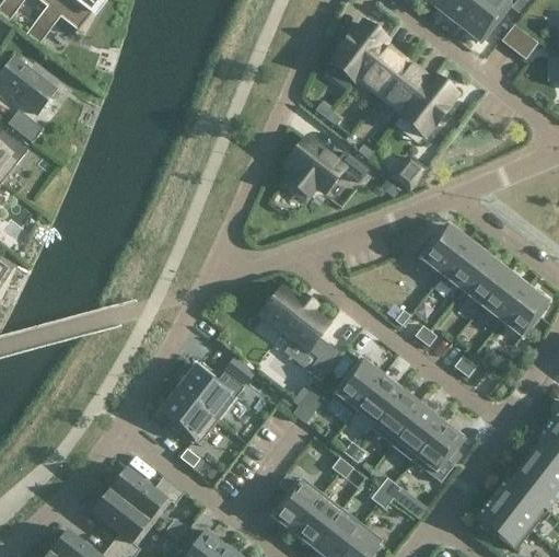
[(4,0),(0,6),(0,12),(9,20),(24,0),(39,0),(47,6),(25,33),(26,33),(53,0),(4,0)]
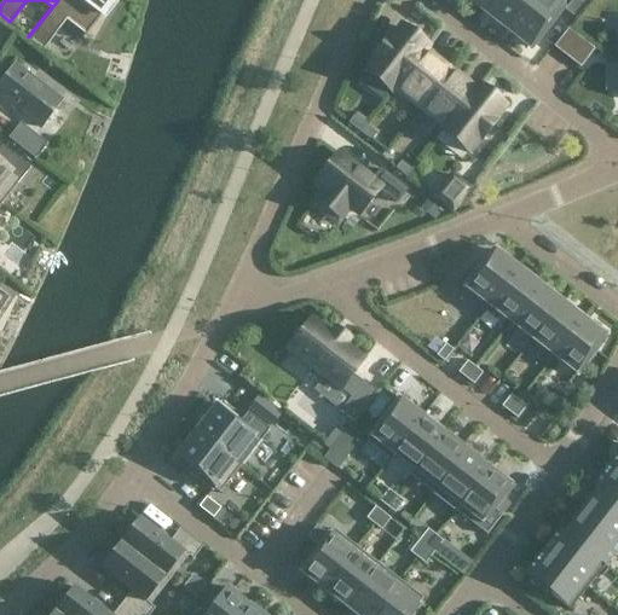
[(58,0),(29,36),(44,48),(45,47),(45,46),(67,17),(85,32),(82,35),(85,36),(102,15),(105,17),(119,0),(58,0)]
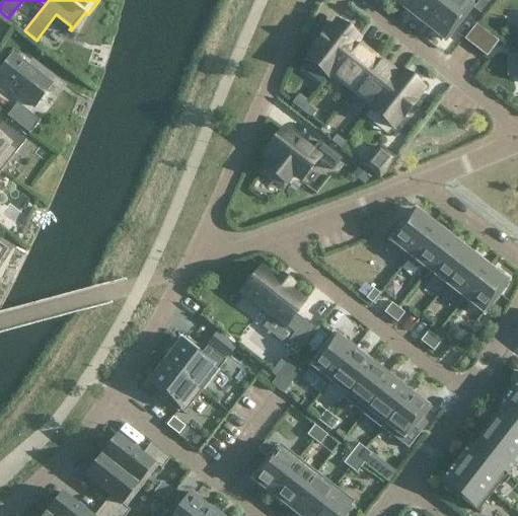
[(410,0),(405,6),(425,21),(441,0),(410,0)]
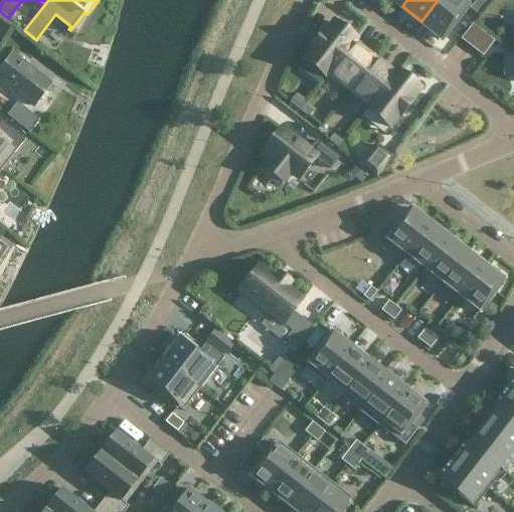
[(438,0),(421,21),(442,36),(470,0),(438,0)]
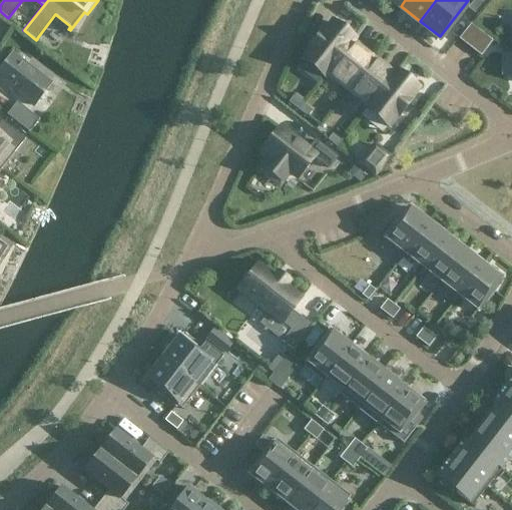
[(485,0),(473,0),(469,5),(476,11),(485,0)]
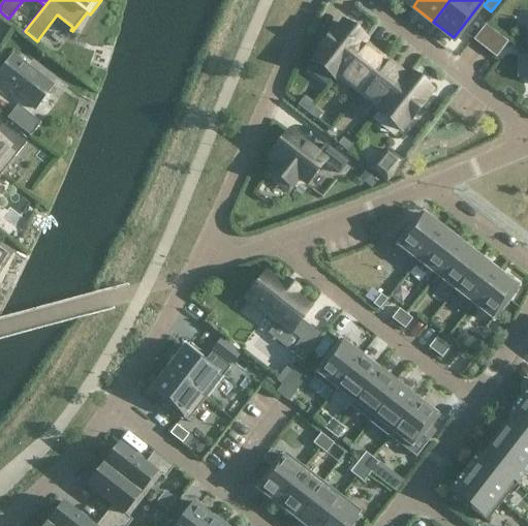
[(343,17),(311,58),(334,76),(367,34),(343,17)]
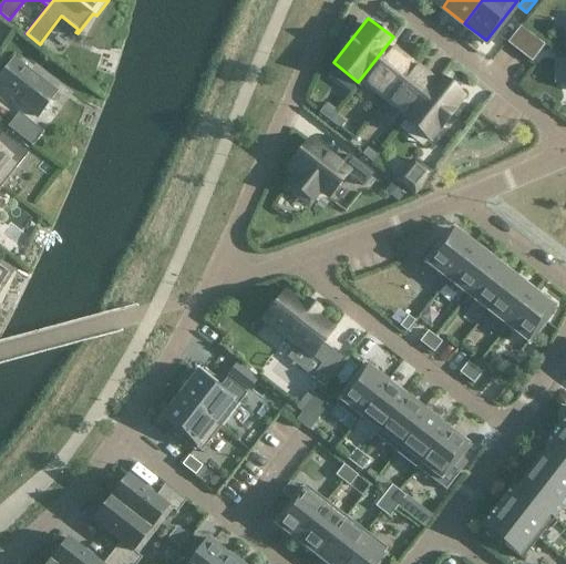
[(507,40),(532,59),(536,52),(513,34),(507,40)]
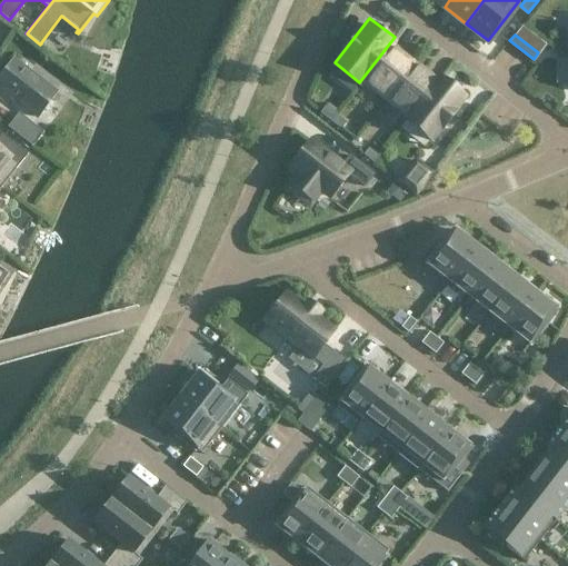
[(364,80),(386,97),(415,59),(394,42),(397,39),(395,37),(359,82),(361,83),(364,80)]
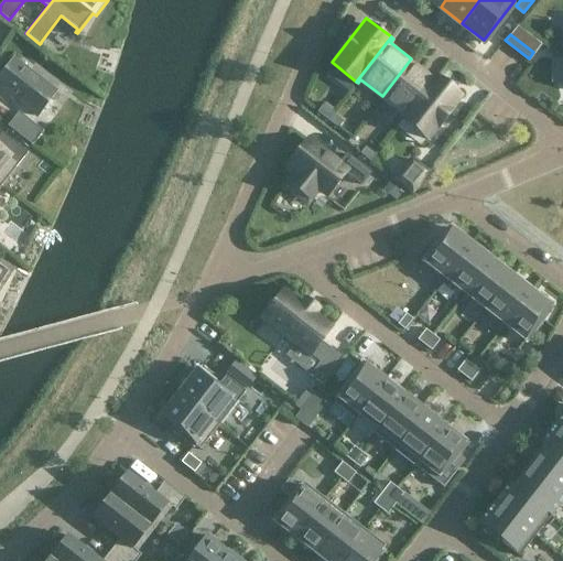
[(14,56),(0,75),(0,93),(7,99),(12,94),(38,112),(56,89),(29,68),(30,67),(14,56)]
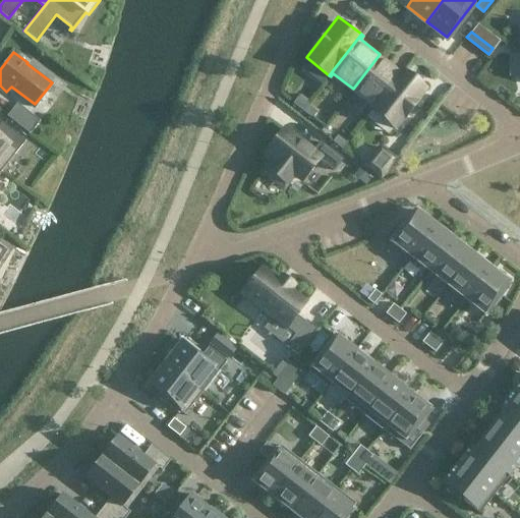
[(380,54),(353,89),(372,104),(370,106),(370,107),(371,108),(372,109),(404,67),(403,66),(402,67),(400,69),(380,54)]
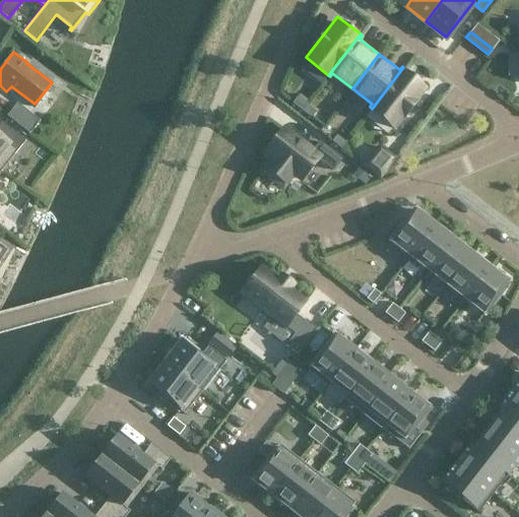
[(403,67),(372,109),(393,125),(395,127),(427,85),(403,67)]
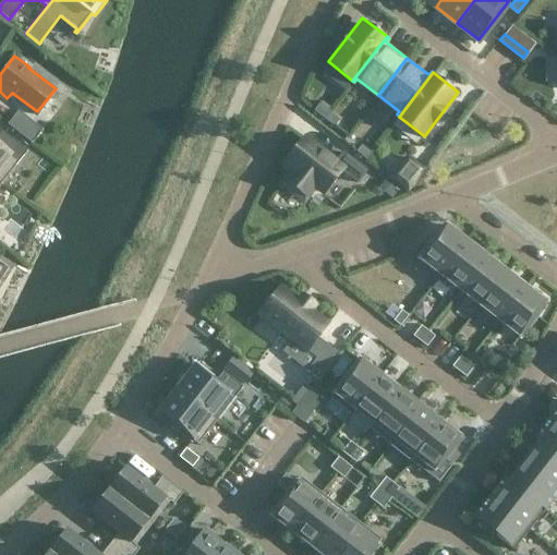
[(319,101),(314,108),(325,116),(329,109),(319,101)]
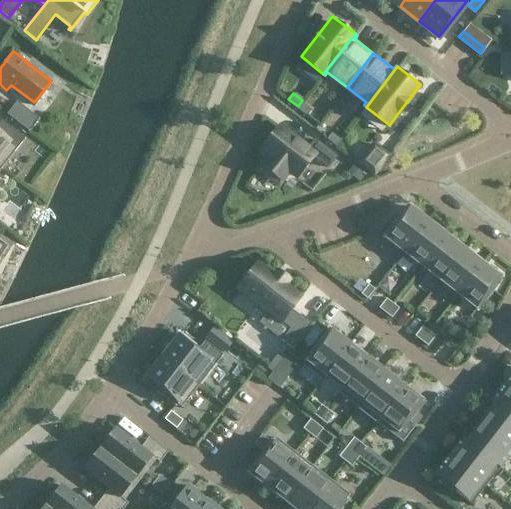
[(17,99),(7,112),(30,129),(39,116),(17,99)]
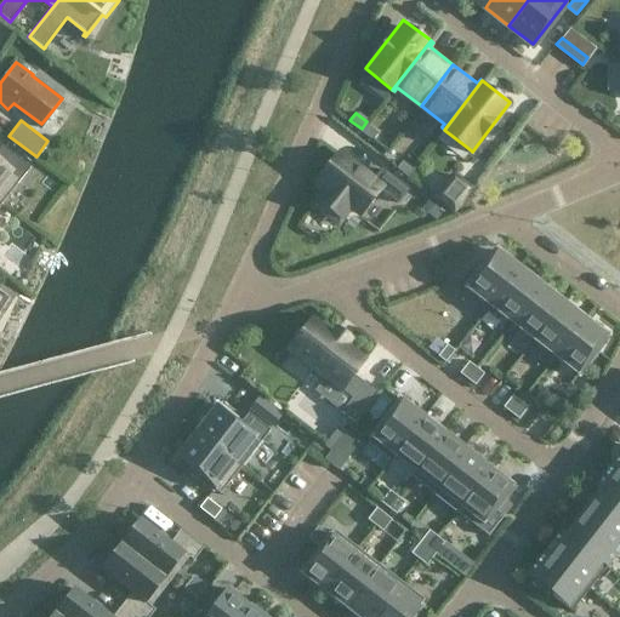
[(362,129),(373,138),(379,130),(367,121),(362,129)]
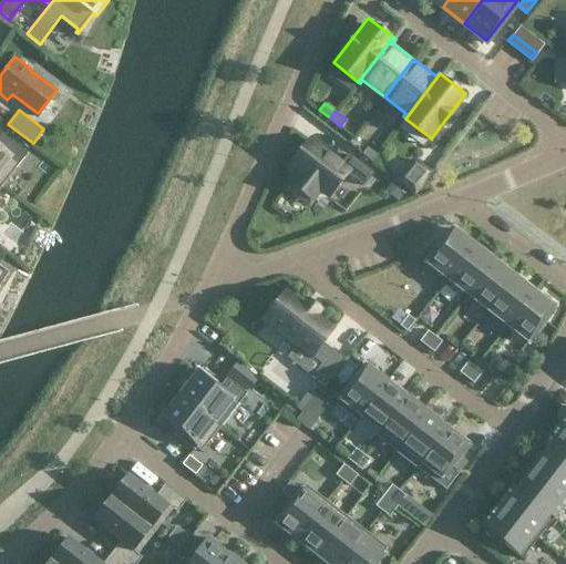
[(2,130),(0,133),(0,181),(2,183),(28,151),(2,130)]
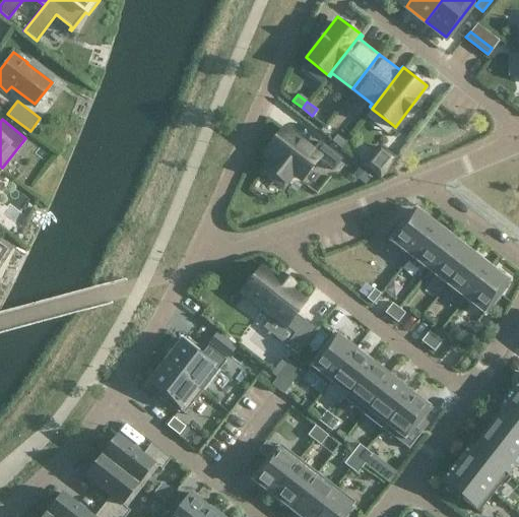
[(259,170),(283,189),(295,176),(302,181),(320,157),(333,169),(343,156),(320,138),(314,146),(284,123),(262,150),(269,156),(259,170)]
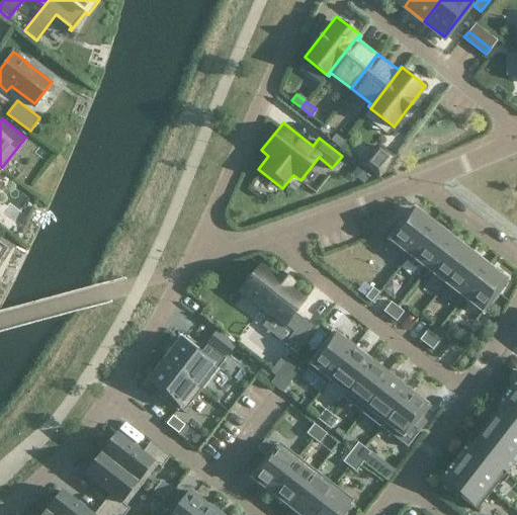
[(331,139),(340,146),(345,140),(336,132),(331,139)]
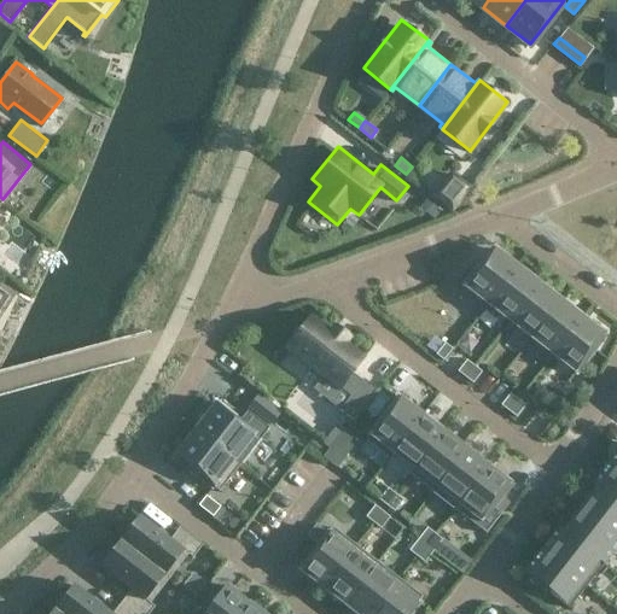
[(434,193),(453,208),(470,185),(452,170),(434,193)]
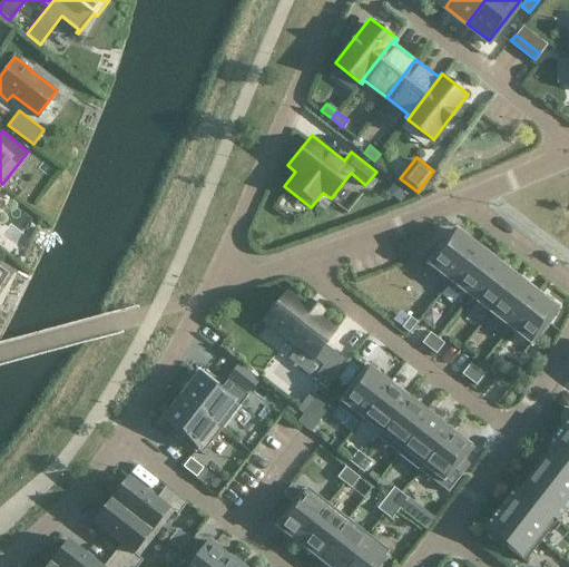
[(406,192),(394,183),(389,191),(400,199),(406,192)]
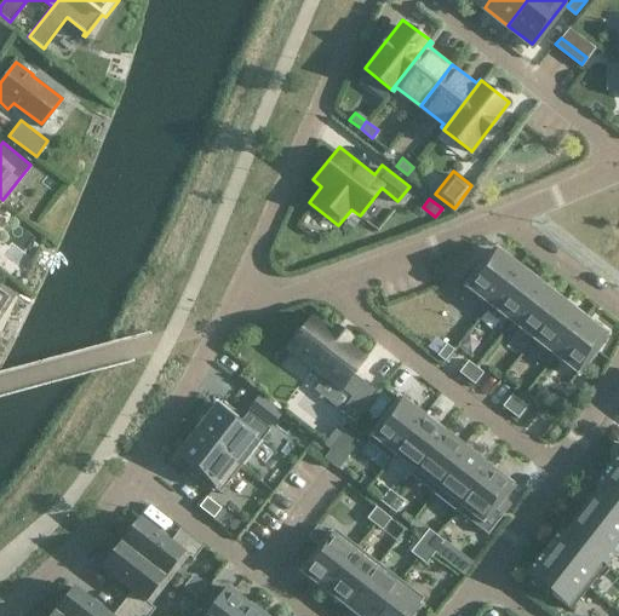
[(497,246),(465,287),(488,304),(520,263),(497,246)]
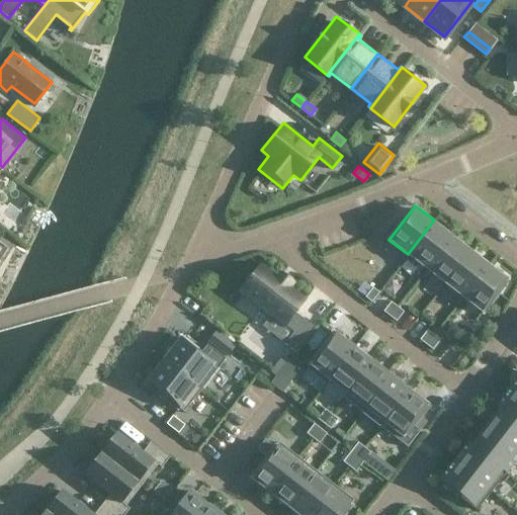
[(434,220),(408,254),(426,268),(452,235),(434,220)]
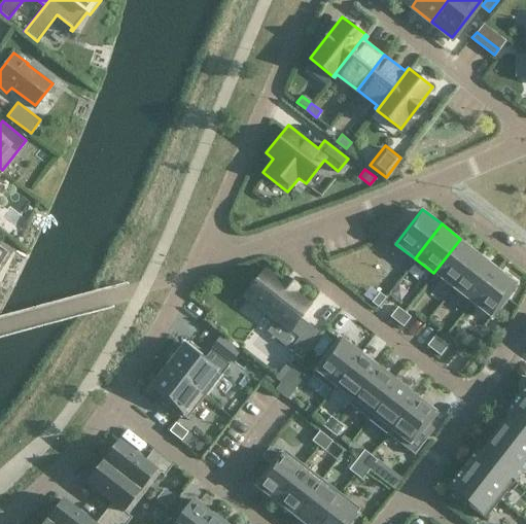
[(460,239),(433,273),(451,287),(478,252),(460,239)]
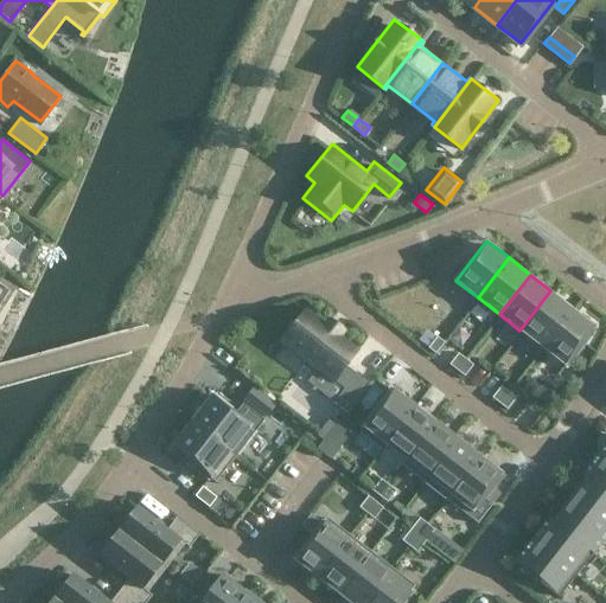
[(550,290),(520,331),(542,347),(573,308),(550,290)]
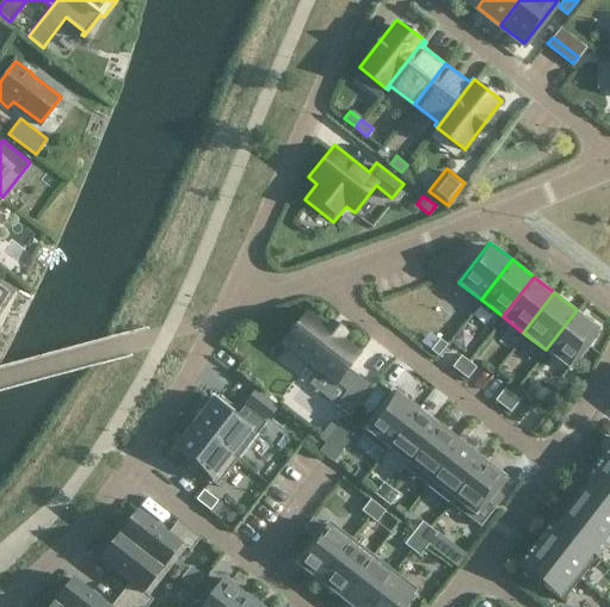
[(577,310),(546,350),(568,367),(573,360),(599,327),(577,310)]
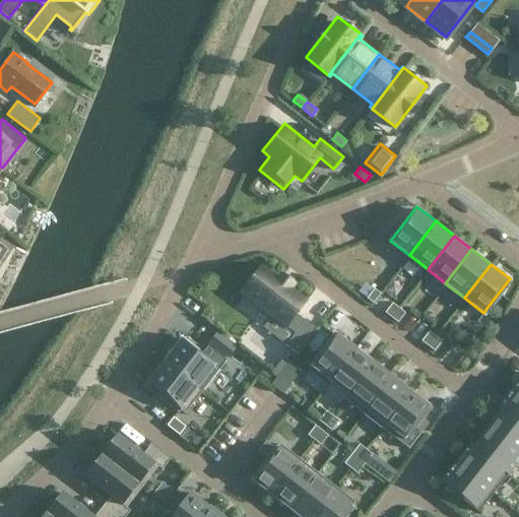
[(263,265),(243,291),(295,331),(286,342),(298,351),(317,325),(296,311),(306,298),(292,287),(295,283),(280,273),(278,276),(263,265)]
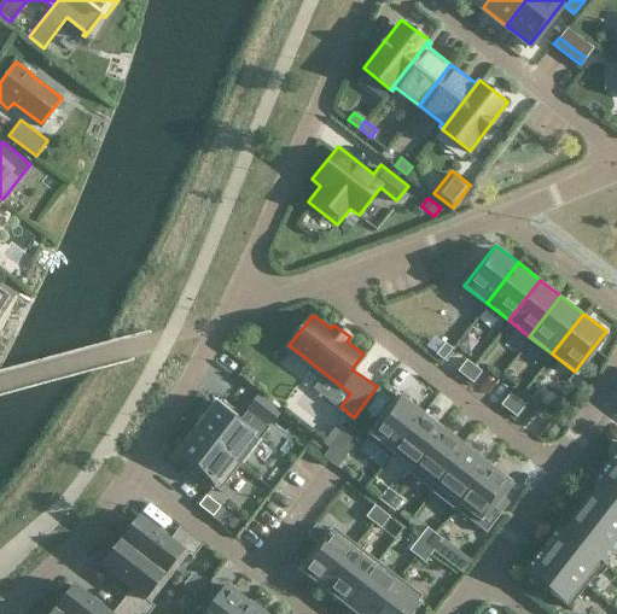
[(444,340),(436,351),(443,358),(453,346),(444,340)]
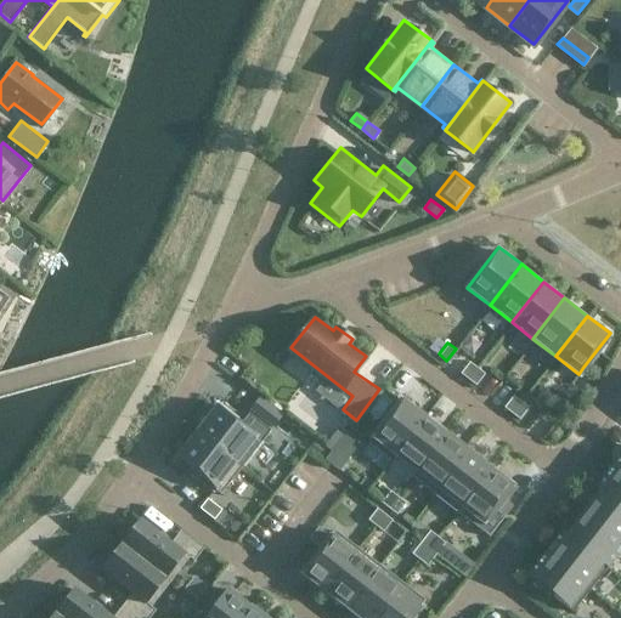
[(461,370),(468,376),(478,366),(469,359),(461,370)]
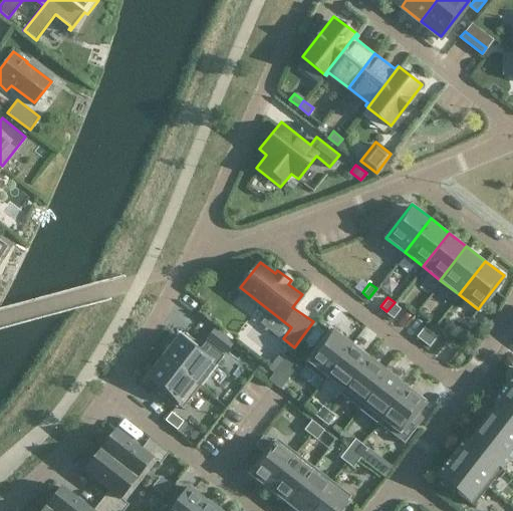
[(395,302),(387,311),(394,316),(401,307),(395,302)]
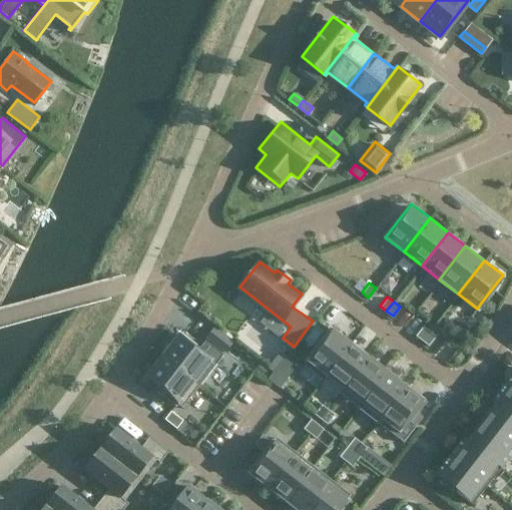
[(423,325),(416,334),(422,339),(430,330),(423,325)]
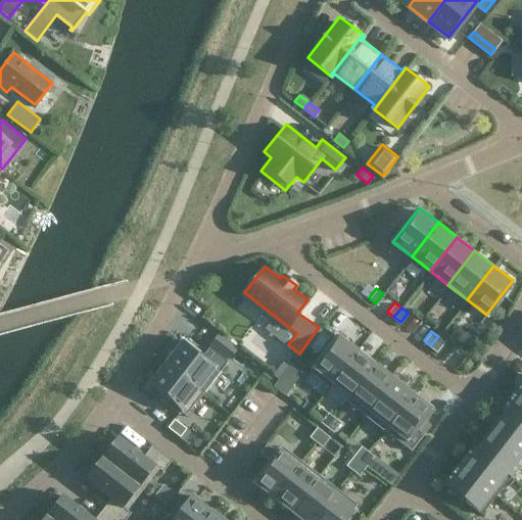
[(219,332),(210,342),(230,358),(238,347),(219,332)]
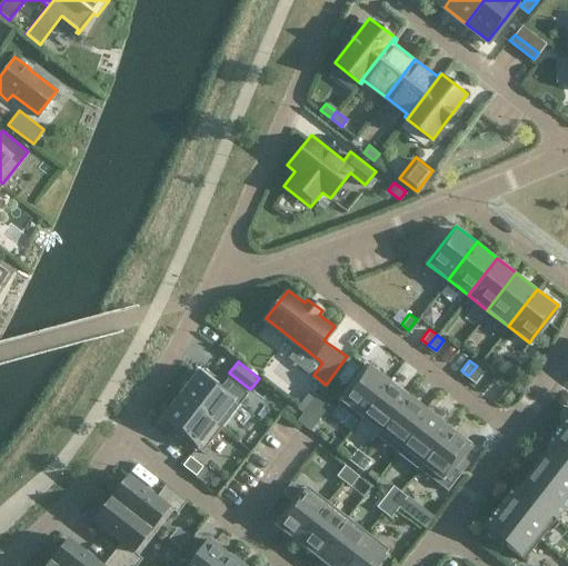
[(340,400),(338,404),(359,420),(361,417),(361,416),(390,379),(369,363),(360,375),(340,400)]
